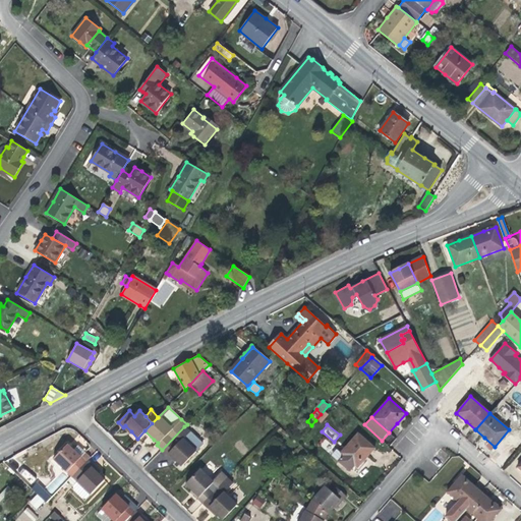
[(184,426),(162,450),(166,455),(168,453),(176,461),(181,466),(200,447),(188,433),(190,431),(184,426)]
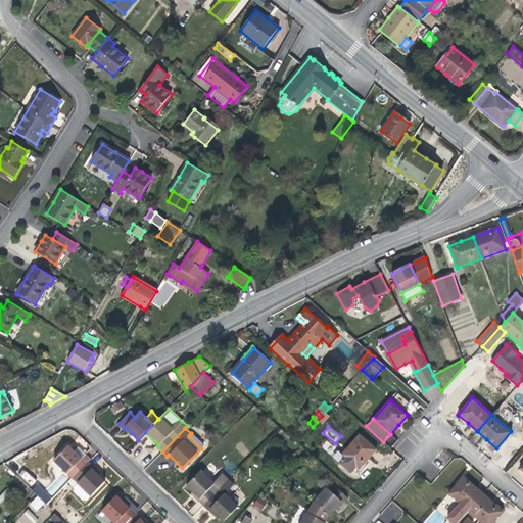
[(203,445),(191,433),(189,435),(201,448),(203,445)]
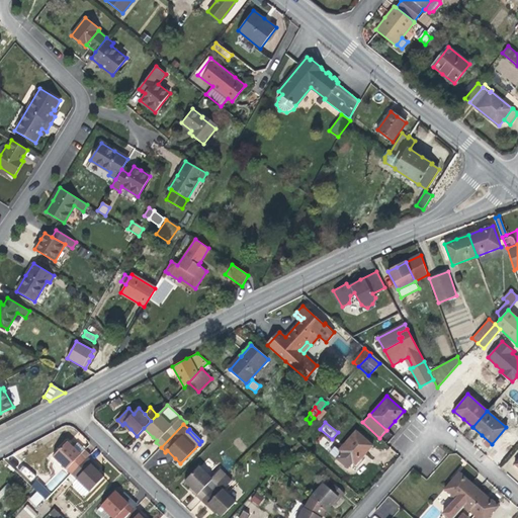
[(341,452),(336,458),(348,468),(353,462),(355,464),(365,454),(372,445),(356,430),(339,450),(341,452)]
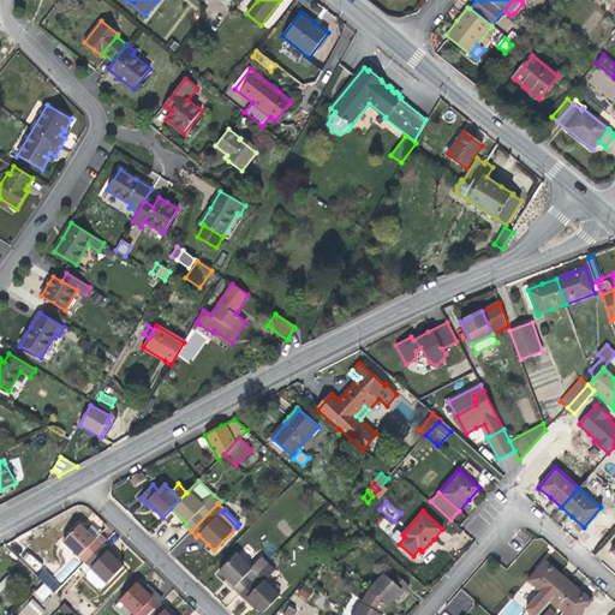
[(102,545),(87,531),(81,524),(64,542),(85,562),(102,545)]
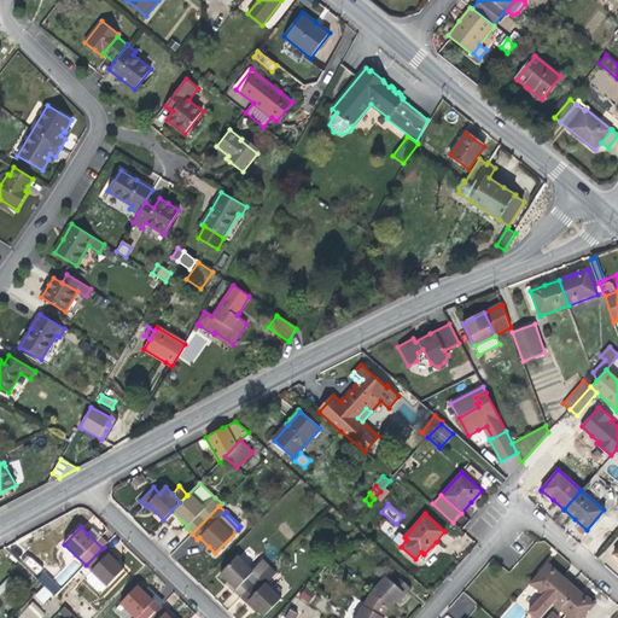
[(105,546),(108,542),(100,536),(93,528),(87,534),(103,548),(105,546)]
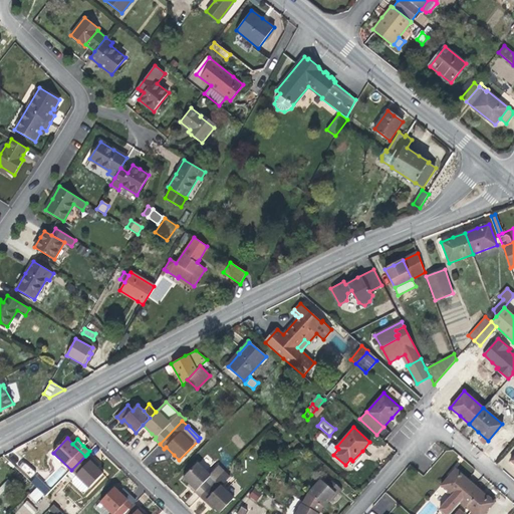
[(327,449),(333,455),(338,449),(336,447),(332,443),(327,449)]
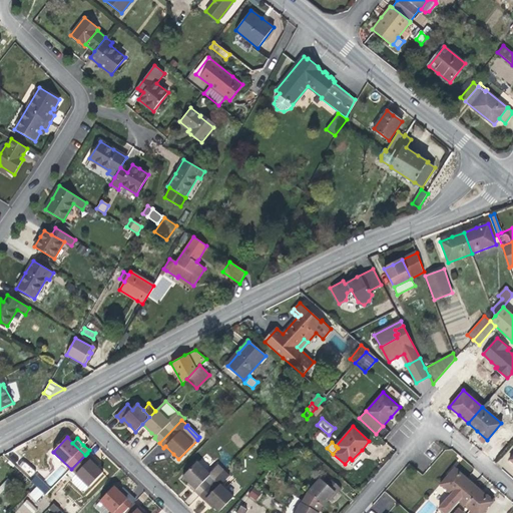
[(165,446),(163,448),(167,451),(171,455),(173,454),(165,446)]
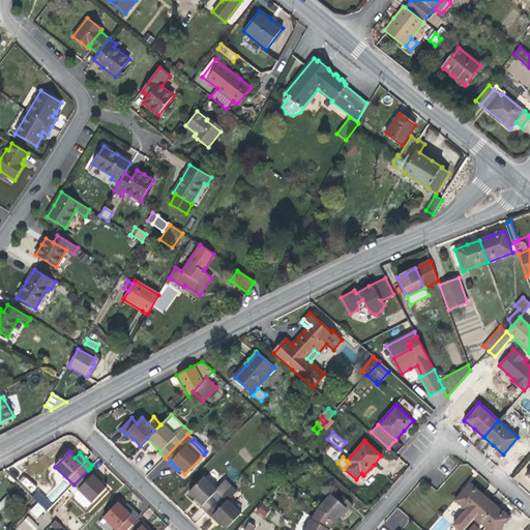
[(98,476),(90,468),(88,470),(74,484),(79,490),(92,503),(107,488),(100,482),(102,480),(98,476)]
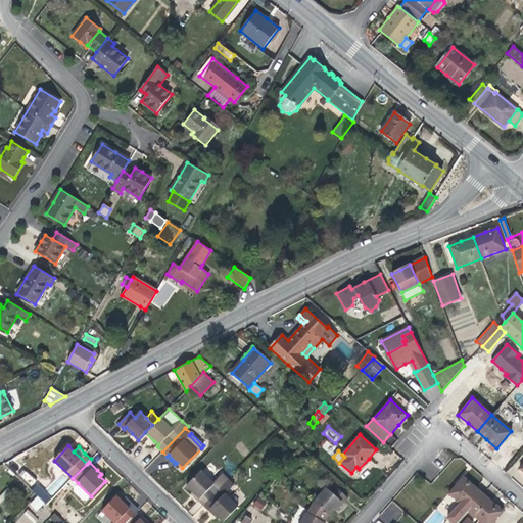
[(22,468),(17,474),(31,486),(36,481),(22,468)]
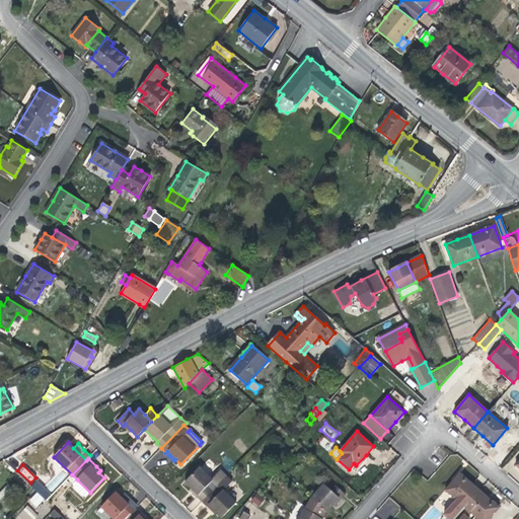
[(191,489),(198,495),(213,479),(200,467),(184,483),(191,489)]
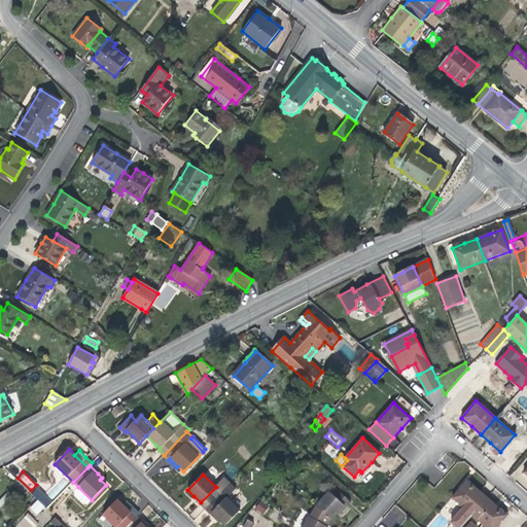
[(216,487),(201,502),(199,504),(205,510),(230,483),(224,478),(216,487)]
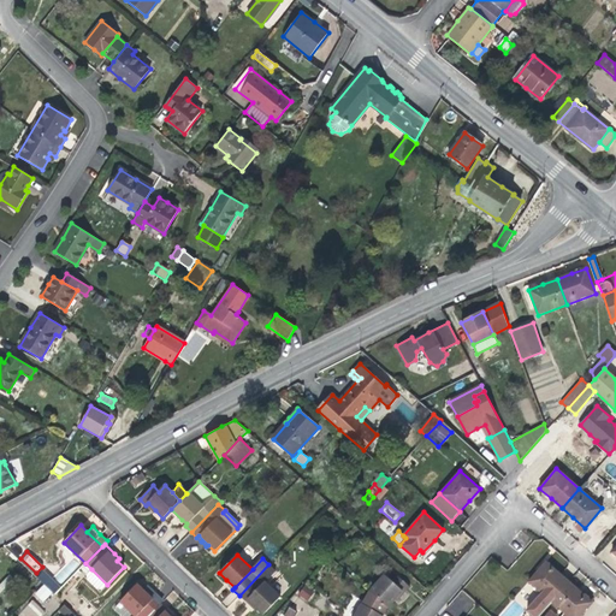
[(551,602),(569,582),(558,572),(546,562),(528,582),(543,593),(551,602)]
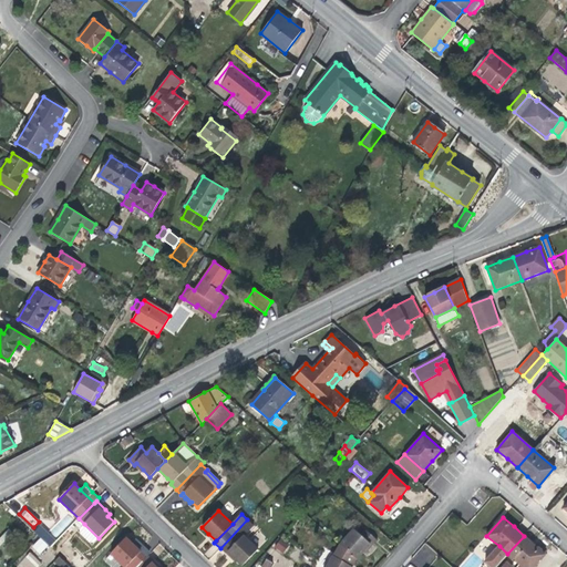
[(84,524),(79,518),(74,523),(80,528),(84,524)]
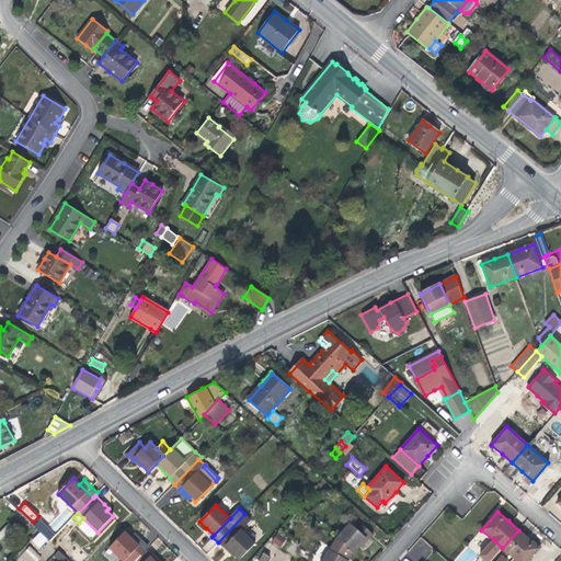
[(224,548),(225,546),(241,529),(250,519),(244,514),(218,542),(224,548)]
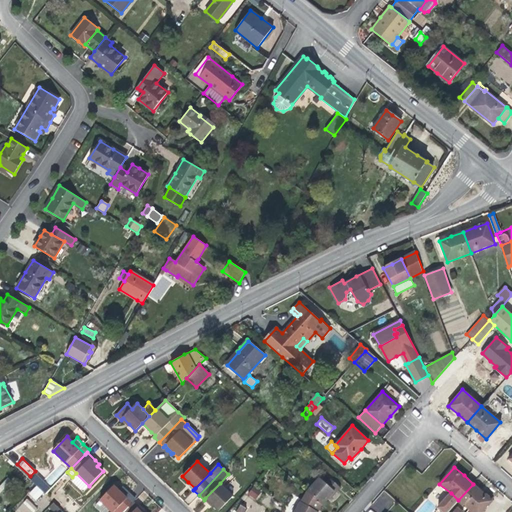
[(31,479),(46,493),(51,488),(36,473),(31,479)]
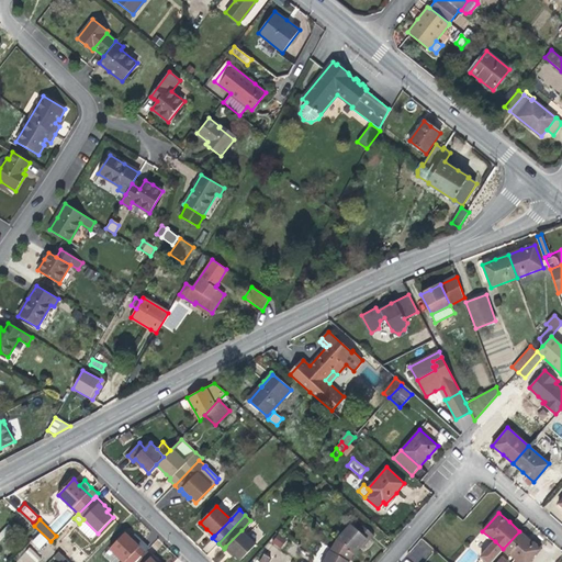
[(93,537),(98,534),(83,519),(79,524),(79,529),(89,537),(93,537)]
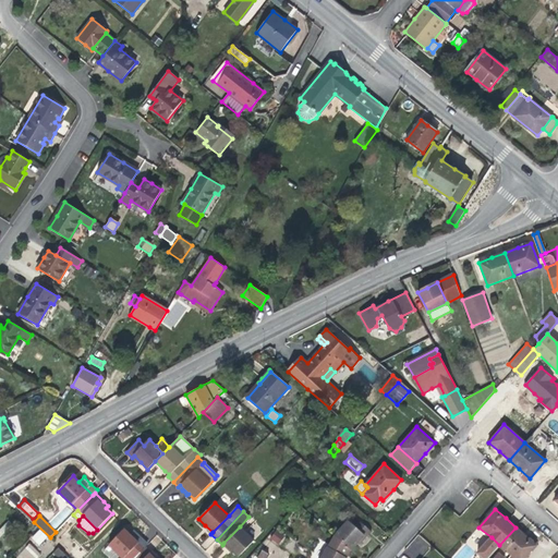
[(9,520),(0,529),(0,537),(13,524),(9,520)]
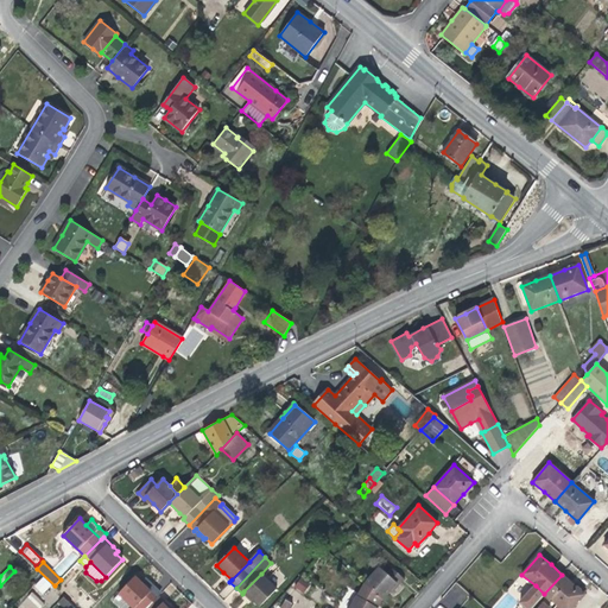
[(365,583),(382,600),(388,593),(397,583),(399,586),(404,578),(391,567),(386,574),(379,567),(365,583)]
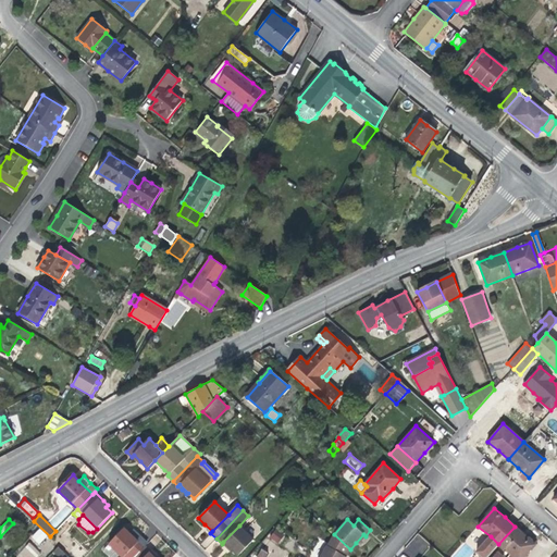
[(212,531),(205,524),(202,525),(206,529),(210,533),(212,531)]
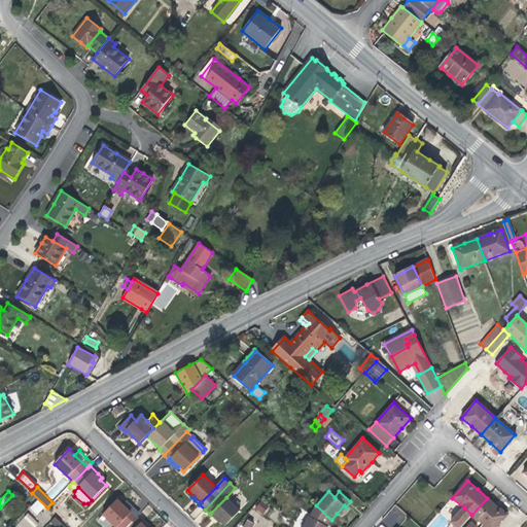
[(226,497),(211,513),(219,520),(224,526),(240,511),(226,497)]
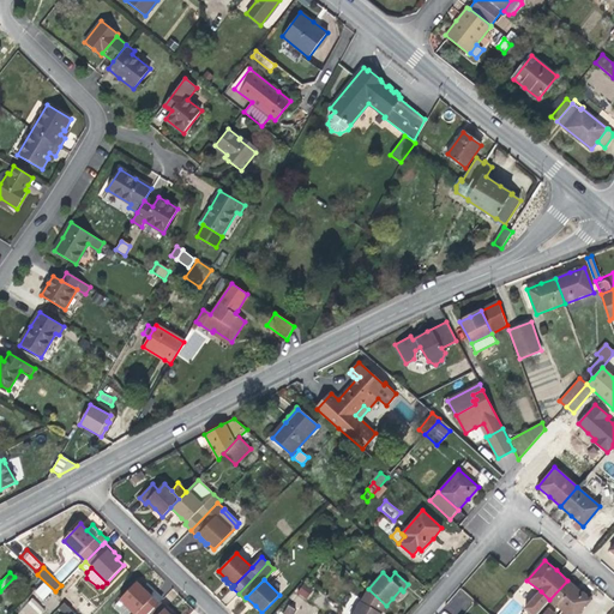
[(578,590),(567,581),(549,600),(563,611),(566,613),(577,613),(589,600),(578,590)]
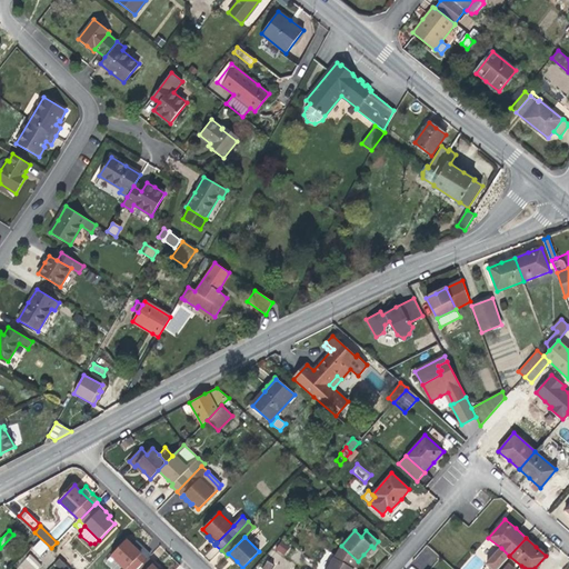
[(125,568),(136,568),(148,557),(142,551),(145,550),(136,541),(132,545),(127,540),(111,556),(125,568)]
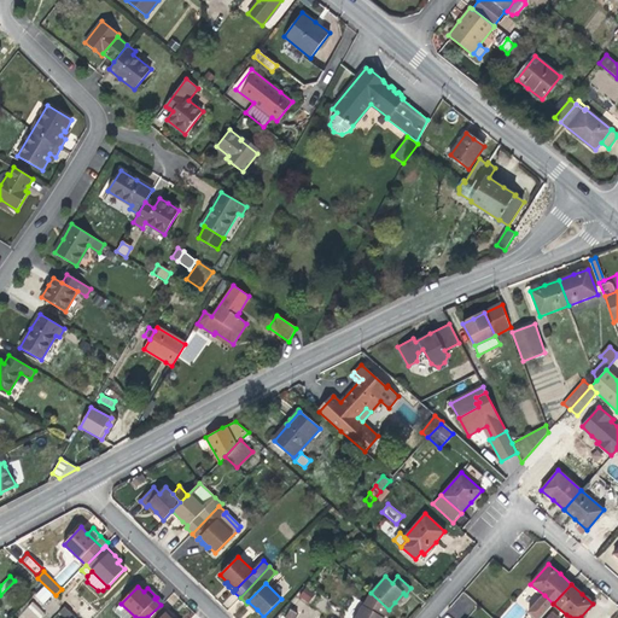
[(308,604),(315,593),(305,587),(298,596),(308,604)]
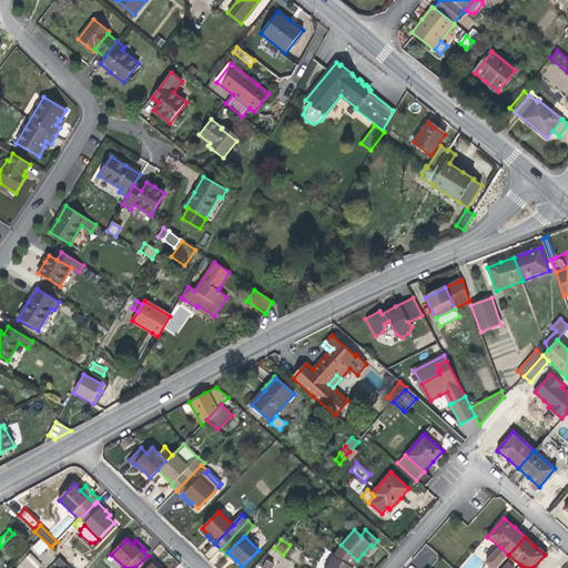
[(352,567),(357,560),(341,545),(326,567),(352,567)]
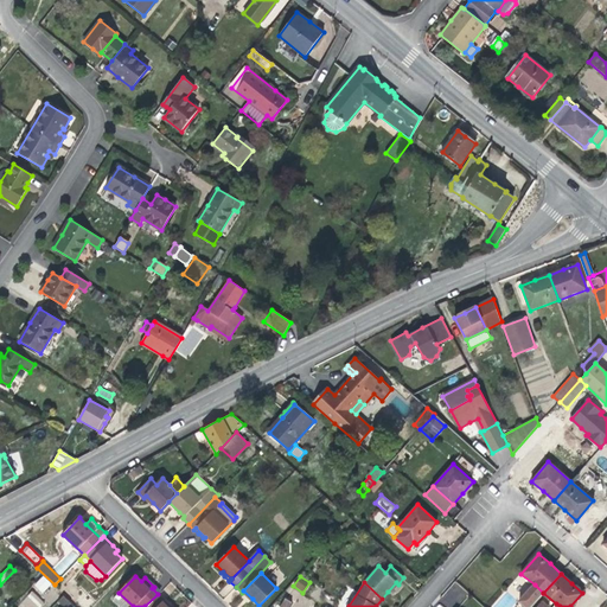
[(396,582),(388,592),(390,594),(395,588),(398,585),(396,582)]
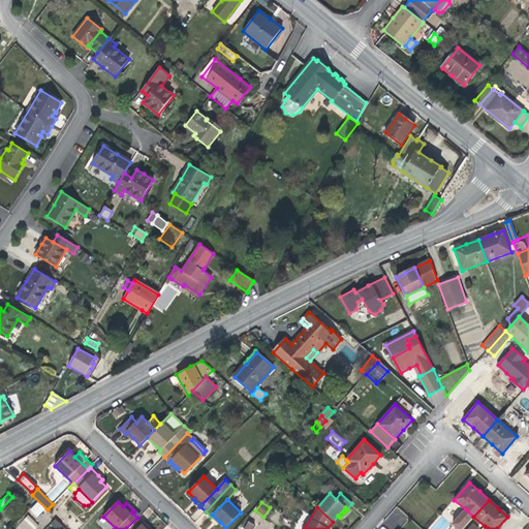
[(458,528),(462,528),(473,517),(466,509),(453,524),(458,528)]
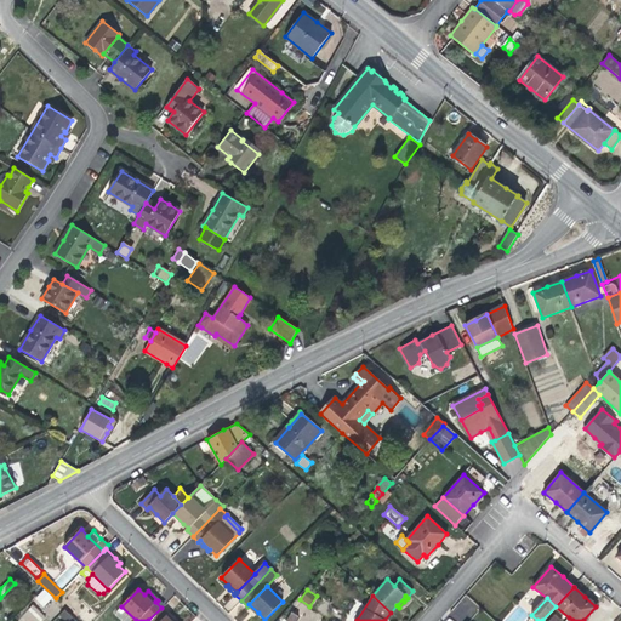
[(256,615),(258,613),(249,604),(248,607),(251,610),(256,615)]
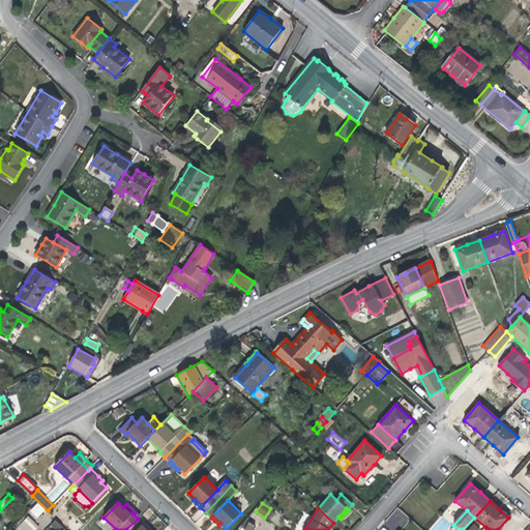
[(25,517),(17,529),(34,529),(38,523),(25,517)]
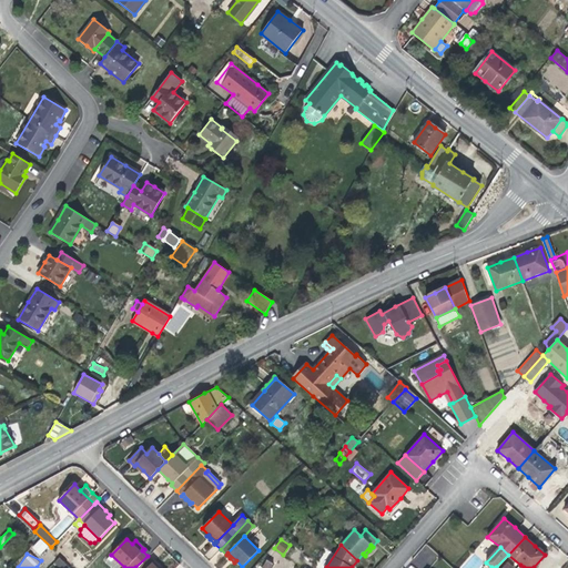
[(146,567),(152,564),(153,561),(148,556),(135,567),(146,567)]
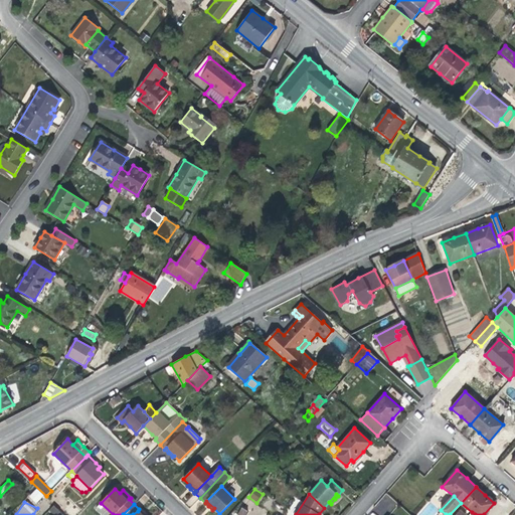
[(54,514),(56,514),(60,512),(53,505),(49,510),(54,514)]
